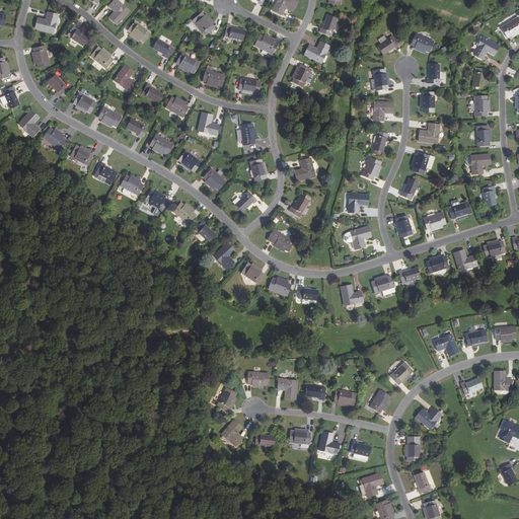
[(108,18),(117,25),(129,11),(121,4),(121,3),(117,0),(114,0),(108,6),(115,12),(108,18)]
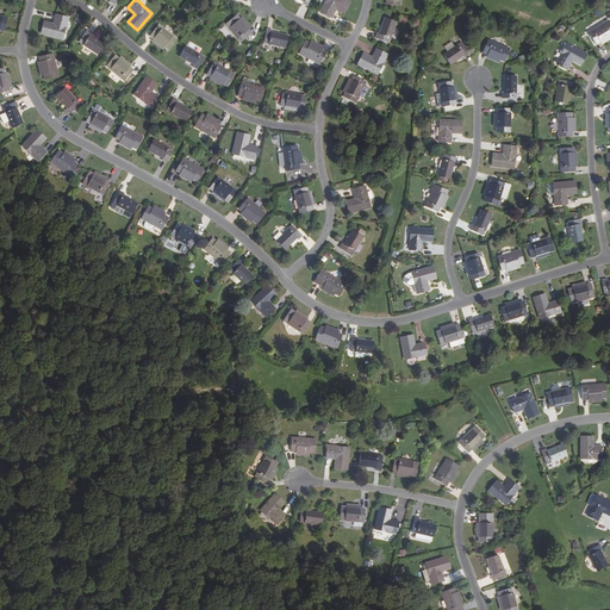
[(344,13),(350,2),(346,0),(327,0),(324,5),(321,12),(331,18),(336,10),(344,13)]
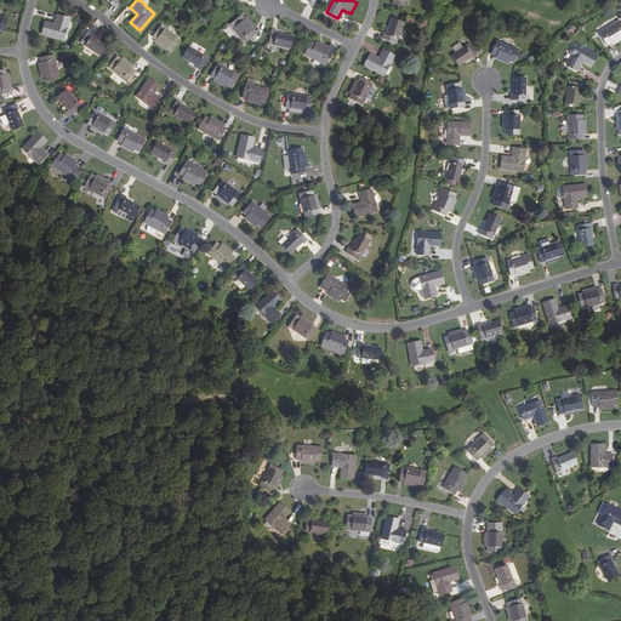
[(45,22),(41,34),(63,40),(67,27),(69,18),(57,16),(55,24),(45,22)]
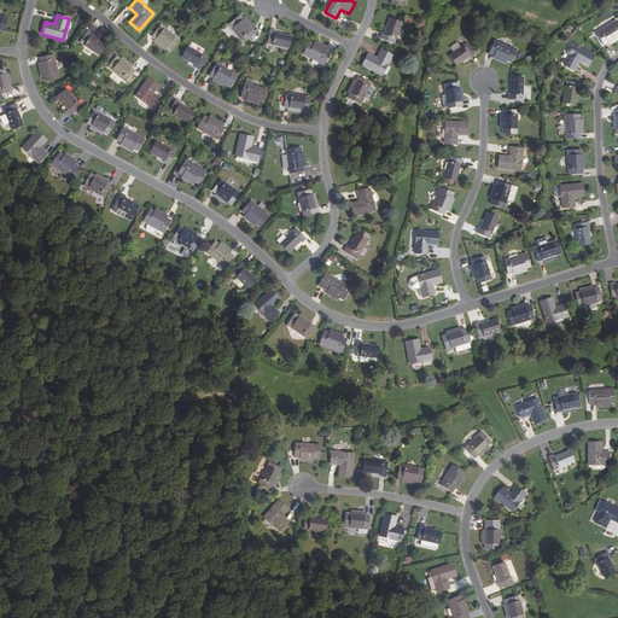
[(244,42),(255,34),(252,30),(243,18),(240,16),(229,24),(244,42)]
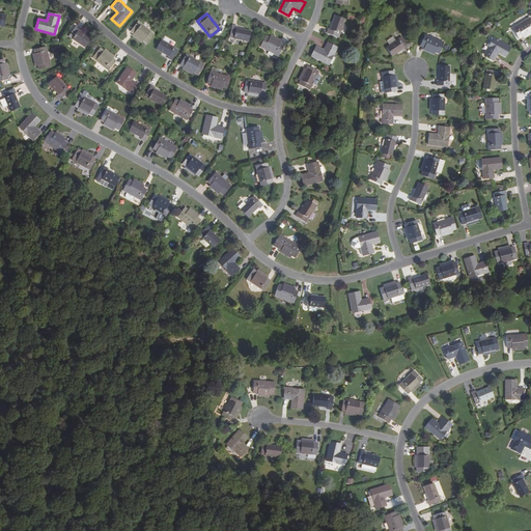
[(211,15),(208,16),(217,26),(219,24),(211,15)]
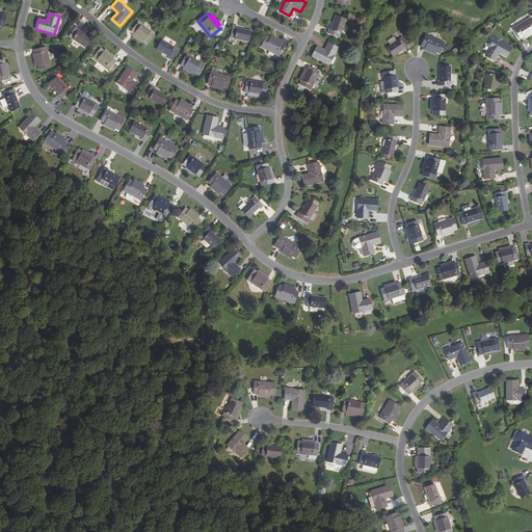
[(328,29),(327,33),(339,37),(346,20),(336,16),(330,29),(328,29)]
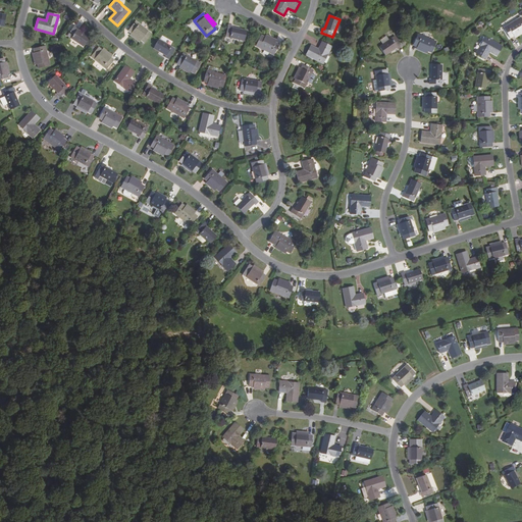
[(504,28),(510,38),(513,36),(521,30),(521,19),(521,17),(504,28)]
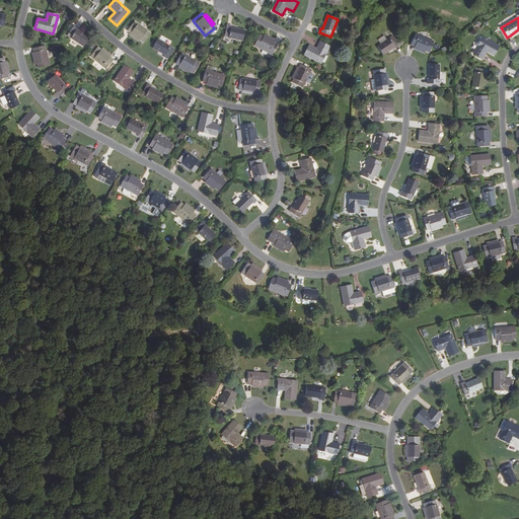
[(135,21),(128,30),(130,33),(140,41),(143,43),(150,33),(135,21)]
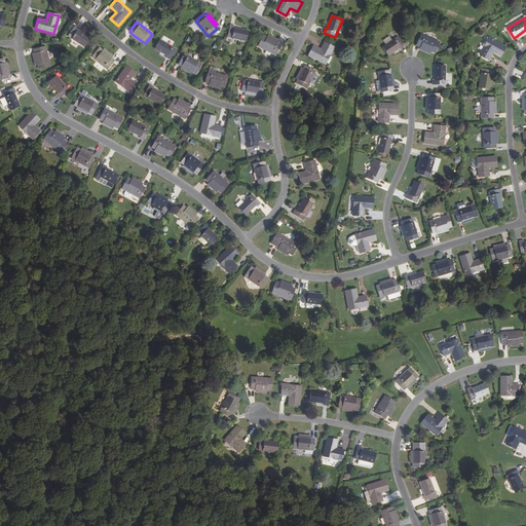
[(235,26),(230,25),(228,37),(246,41),(248,31),(234,28),(235,26)]
